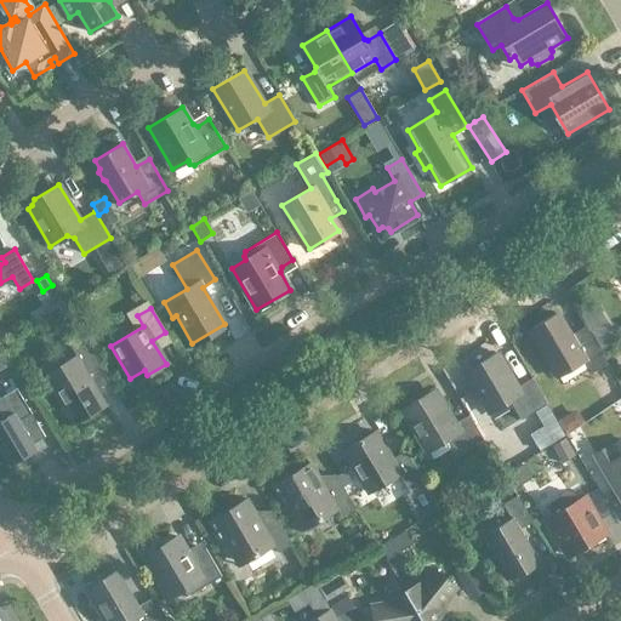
[(592,372),(608,363),(593,339),(579,347),(559,314),(529,331),(557,377),(584,360),(592,372)]
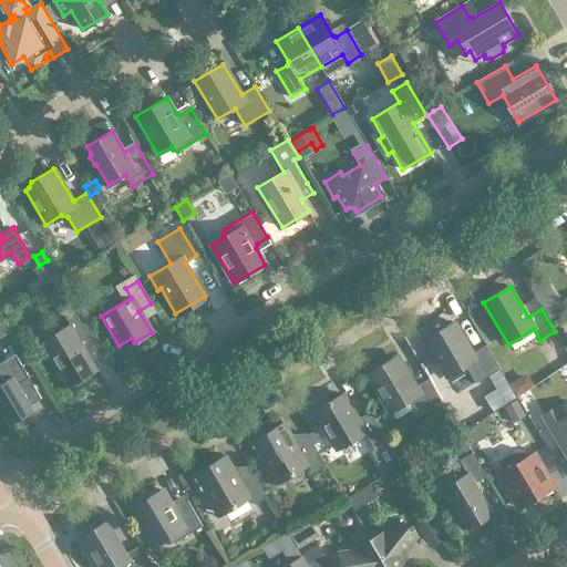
[(557,298),(543,307),(549,319),(564,310),(557,298)]
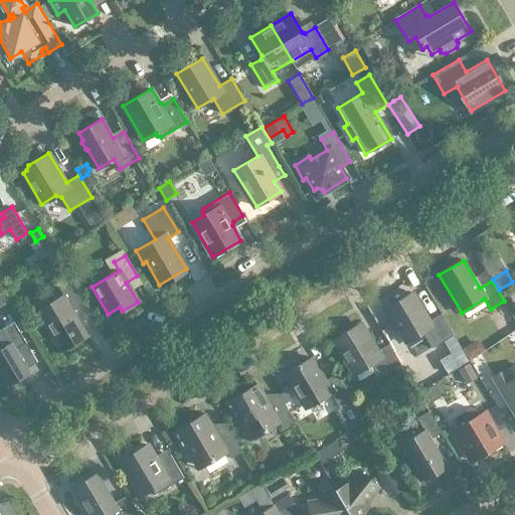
[(72,310),(84,304),(68,276),(56,283),(63,295),(36,311),(60,352),(88,335),(72,310)]
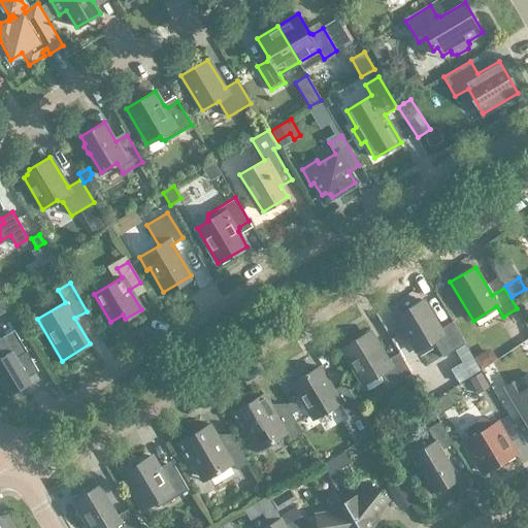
[(442,357),(465,343),(453,321),(439,329),(422,300),(395,316),(417,352),(433,341),(442,357)]
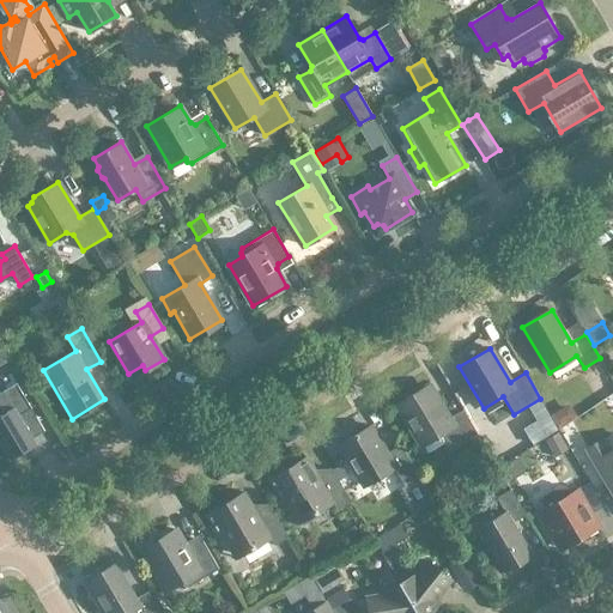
[(31,407),(16,383),(4,390),(13,407),(0,414),(0,443),(10,460),(36,444),(19,416),(31,407)]
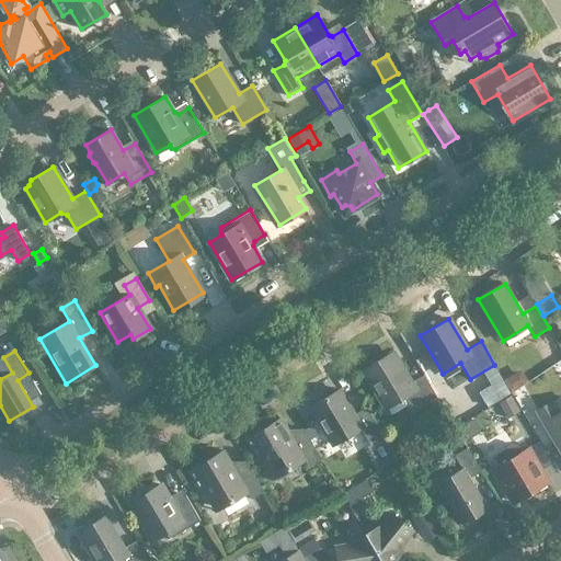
[(413,412),(438,398),(424,375),(410,382),(392,353),(364,369),(386,408),(404,397),(413,412)]
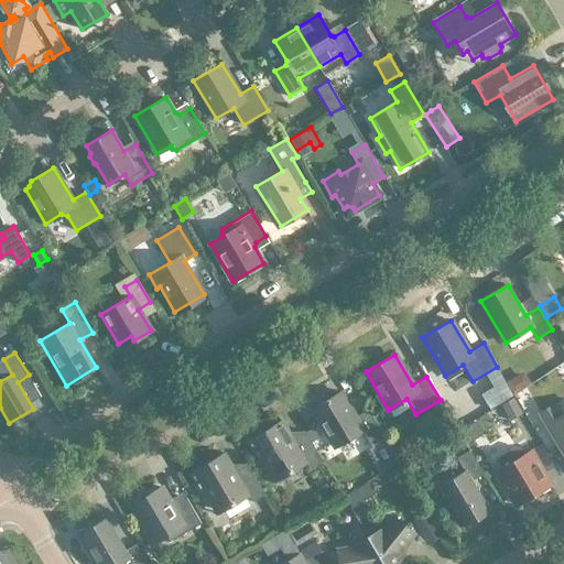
[(525,375),(520,373),(507,381),(513,393),(530,383),(525,375)]
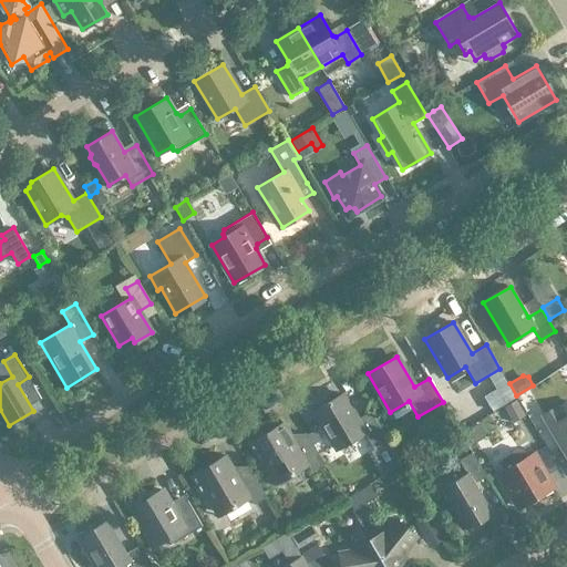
[(342,393),(313,411),(337,450),(364,433),(374,450),(371,452),(383,472),(401,461),(371,411),(358,420),(342,393)]
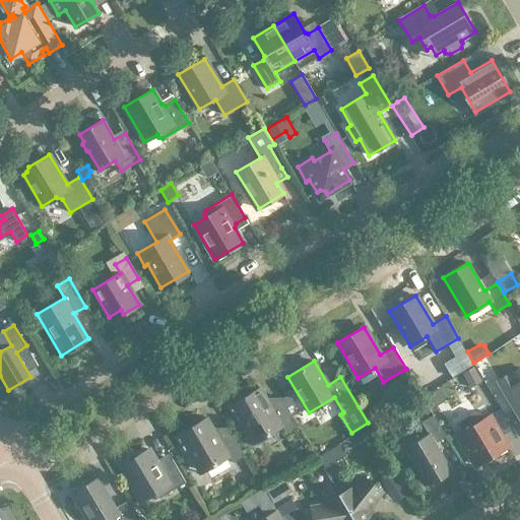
[(474,367),(461,374),(470,389),(482,382),(474,367)]
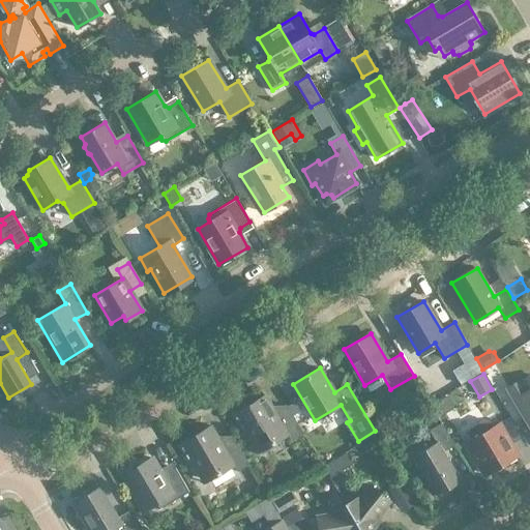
[(520,381),(507,388),(529,427),(529,389),(527,391),(520,381)]
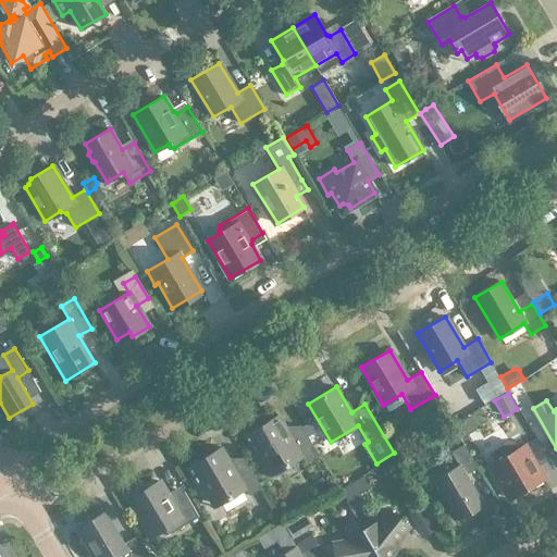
[(307,463),(319,456),(301,425),(289,433),(279,415),(244,435),(255,454),(262,450),(275,473),(302,457),(307,463)]
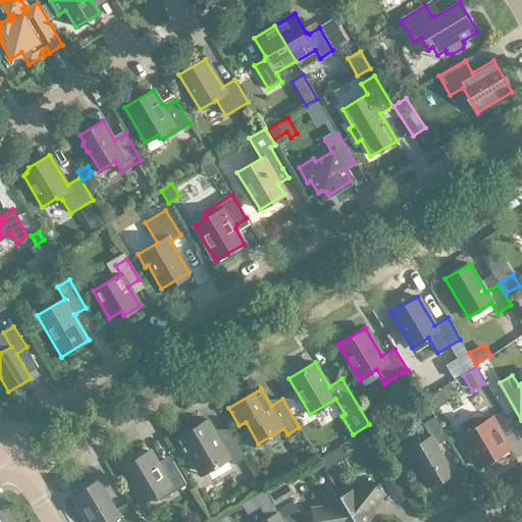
[(464,434),(458,437),(477,469),(511,449),(491,417),(485,420),(482,415),(476,413),(461,422),(460,428),(464,434)]
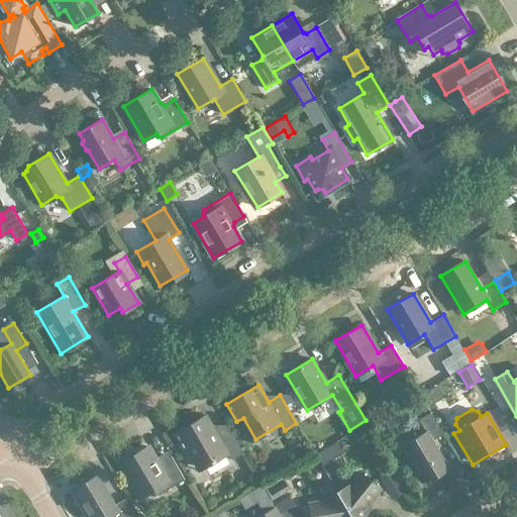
[(432,440),(443,433),(430,413),(419,420),(426,431),(403,445),(425,483),(448,470),(432,440)]
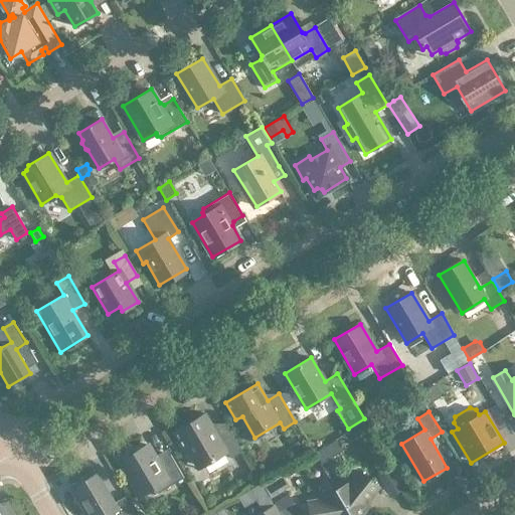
[(231,458),(242,452),(225,423),(215,430),(205,413),(173,433),(183,450),(189,446),(202,467),(227,452),(231,458)]
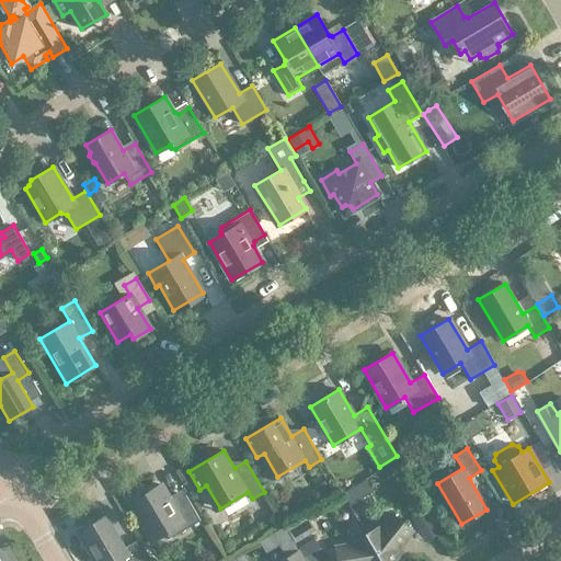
[(172,537),(201,521),(185,495),(174,501),(170,500),(161,484),(129,503),(152,540),(165,533),(168,536),(172,537)]
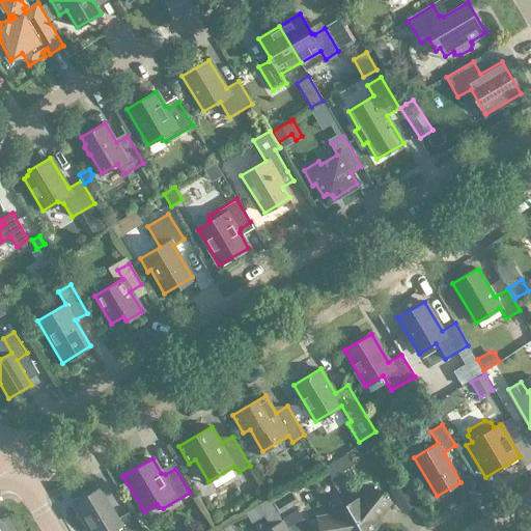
[(337,465),(326,471),(330,478),(341,472),(337,465)]
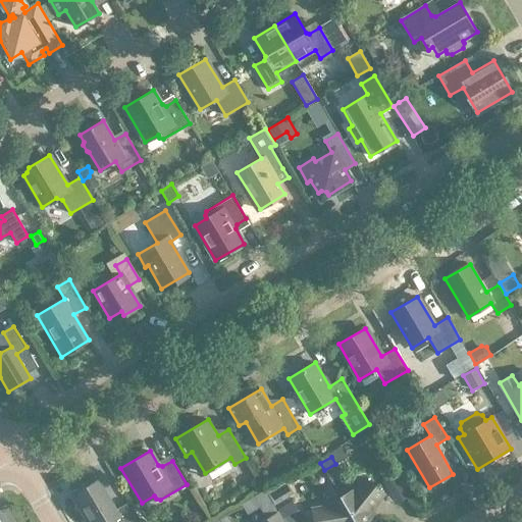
[(396,476),(382,484),(388,493),(401,486),(396,476)]
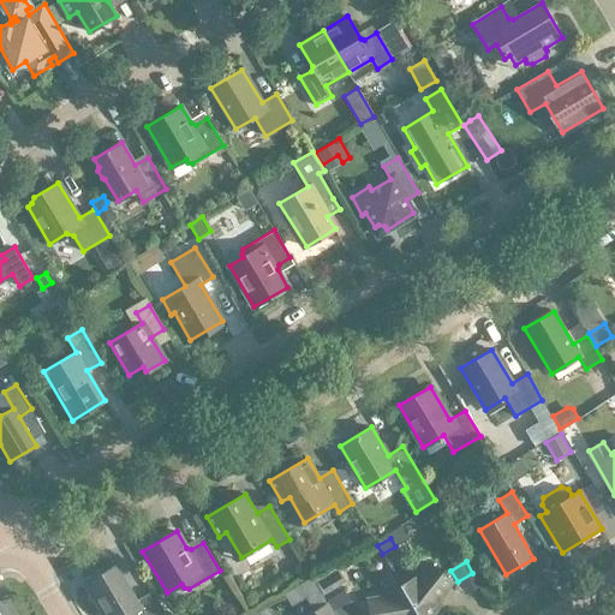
[(419,578),(402,587),(418,614),(433,614),(439,605),(436,602),(452,581),(430,563),(419,578)]
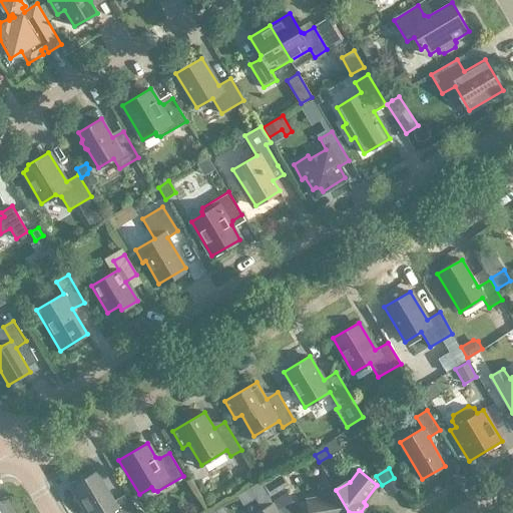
[(109,512),(139,512),(127,493),(113,501),(97,474),(75,488),(89,512),(106,512),(109,512)]
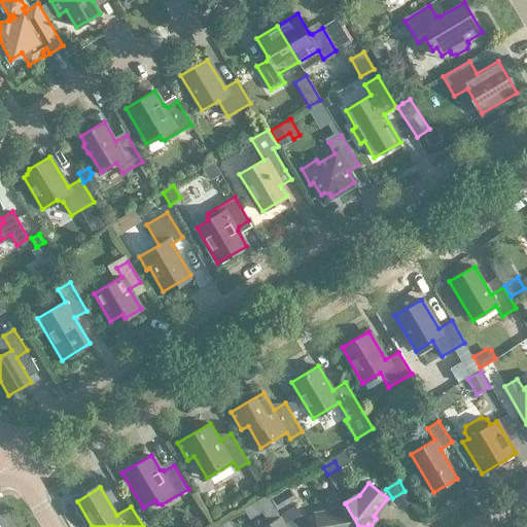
[(266,495),(254,501),(268,524),(279,518),(266,495)]
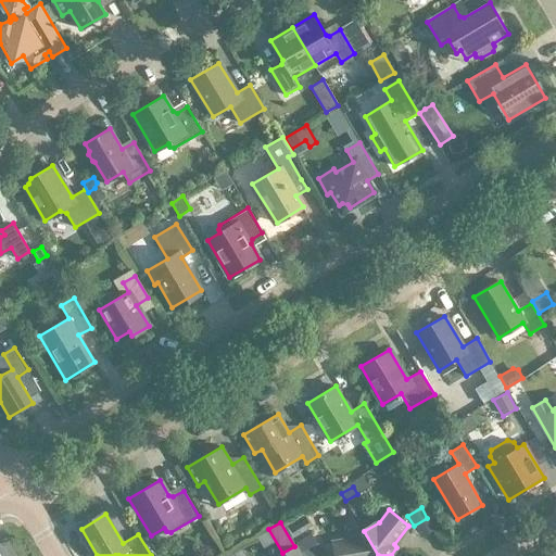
[(378,555),(364,531),(349,540),(332,542),(335,555),(378,555)]
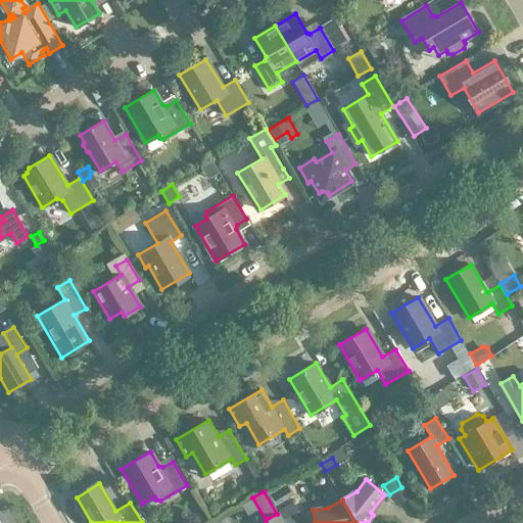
[(292,503),(278,511),(284,522),(297,522),(302,521),(292,503)]
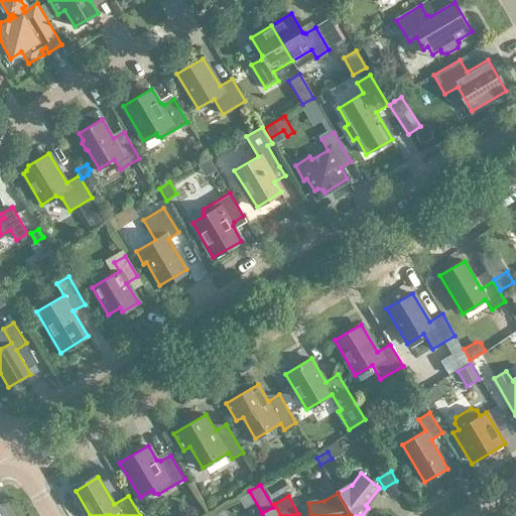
[(280,515),(274,506),(273,507),(262,513),(257,515),(280,515)]
